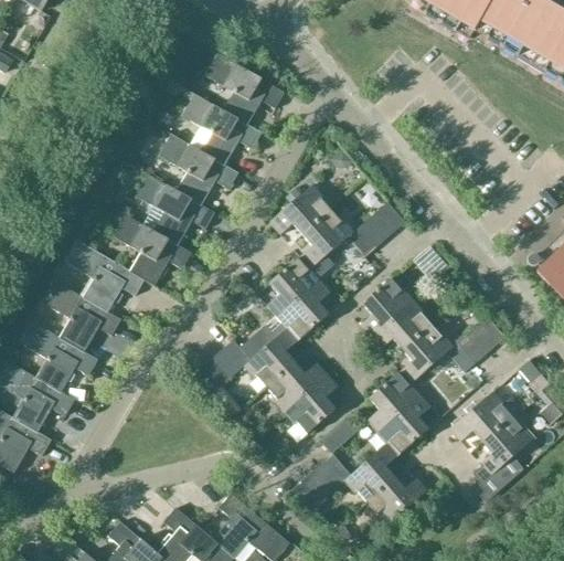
[(24,0),(42,10),(48,0),(24,0)]
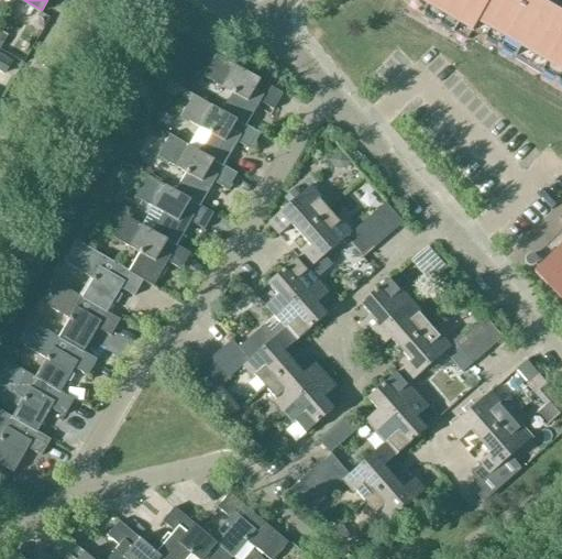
[(422,0),(428,3),(422,12),(455,31),(460,22),(474,30),(478,20),(491,26),(485,36),(517,55),(522,45),(548,59),(542,69),(561,79),(561,0),(422,0)]
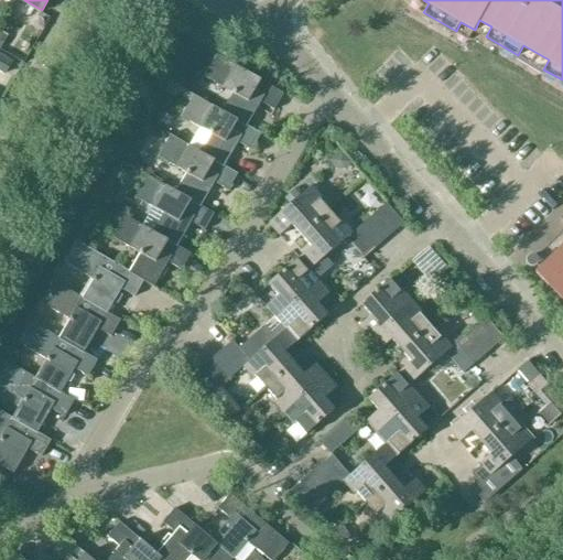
[(0,45),(2,47),(10,34),(2,30),(0,33),(0,45)]
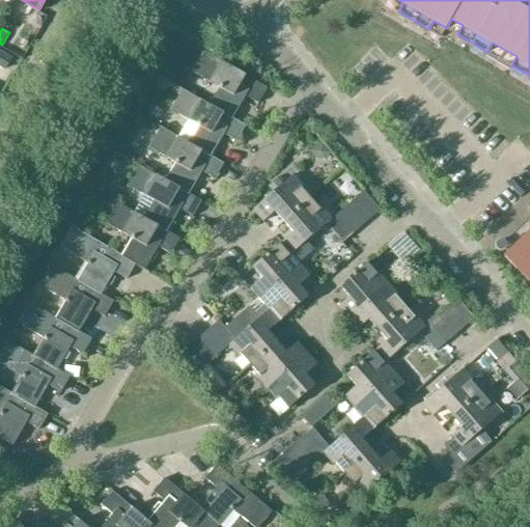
[(0,63),(5,67),(12,56),(0,48),(0,63)]
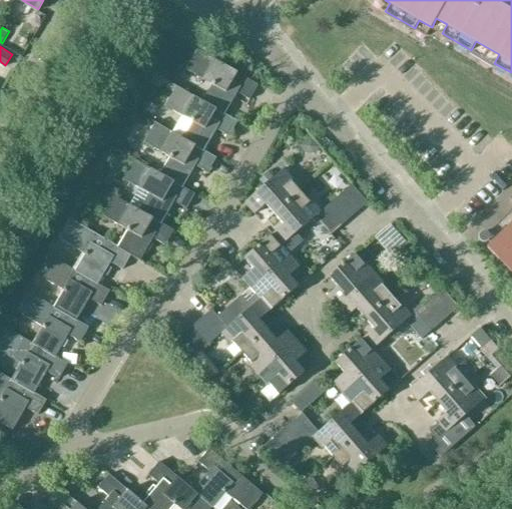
[(225,112),(238,90),(250,97),(259,83),(198,48),(187,68),(213,82),(203,99),(203,100),(225,112)]
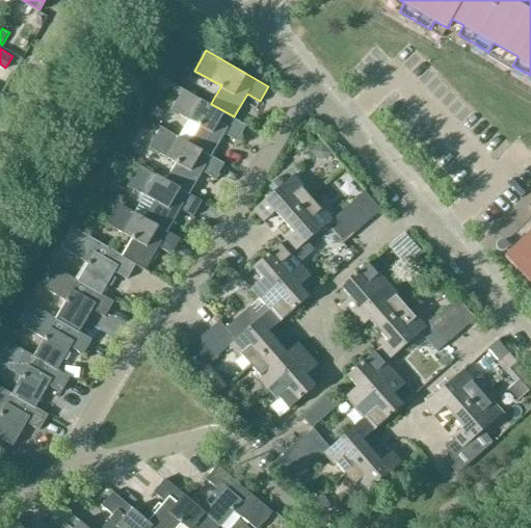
[(246,124),(234,116),(211,104),(211,103),(176,82),(171,89),(181,95),(173,107),(190,117),(180,136),(188,140),(188,141),(212,156),(212,155),(226,131),(238,138),(246,124)]
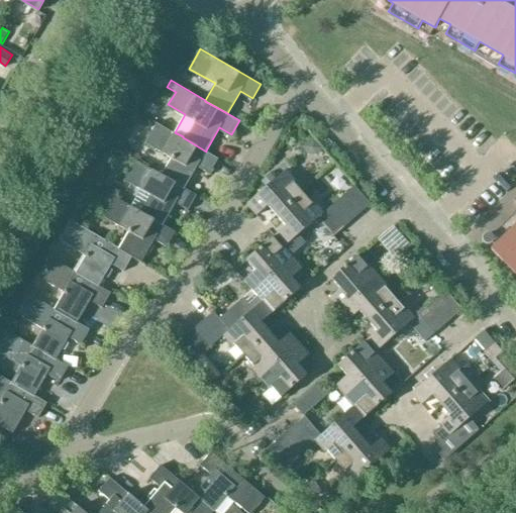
[(147,116),(137,118),(140,128),(149,126),(147,116)]
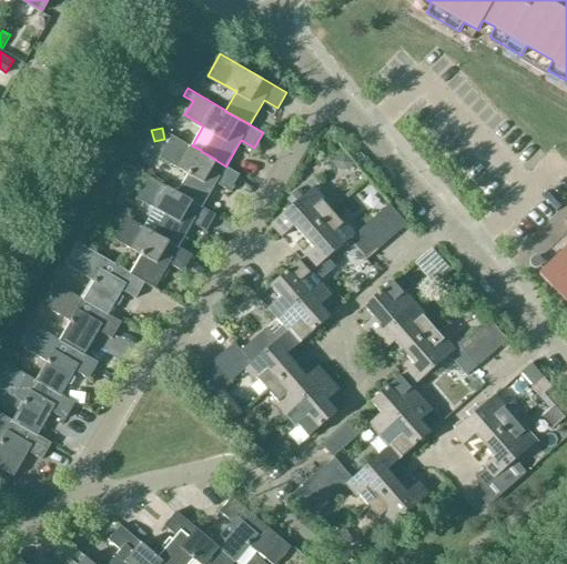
[(201,150),(192,145),(173,134),(161,157),(189,172),(179,190),(178,191),(203,205),(203,204),(216,181),(231,189),(240,173),(226,165),(226,167),(201,151),(201,150)]
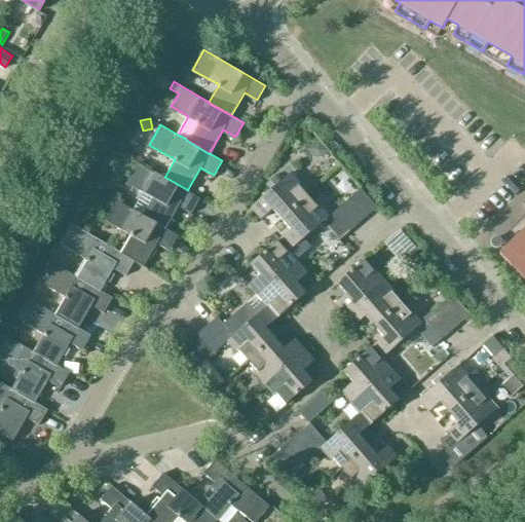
[(164,177),(165,176),(139,161),(126,183),(153,197),(144,213),(143,214),(166,227),(166,226),(179,204),(192,213),(201,196),(188,189),(188,190),(164,177)]
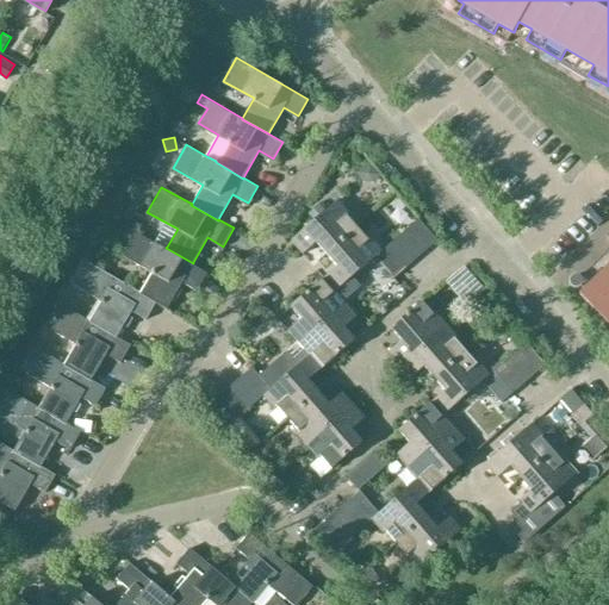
[(389,201),(396,210),(404,201),(397,193),(389,201)]
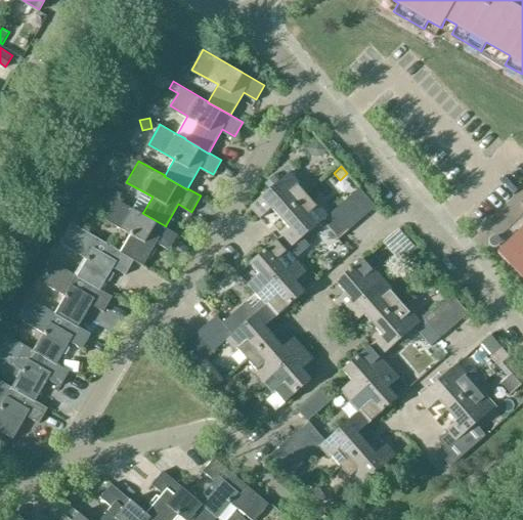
[(279,219),(307,196),(298,184),(301,182),(291,171),(281,180),(271,187),(250,207),(260,218),(271,209),(279,219)]
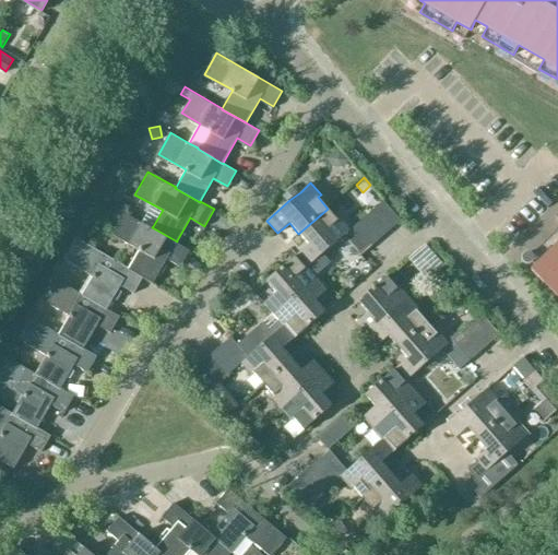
[(283,192),(289,200),(300,192),(293,185),(283,192)]
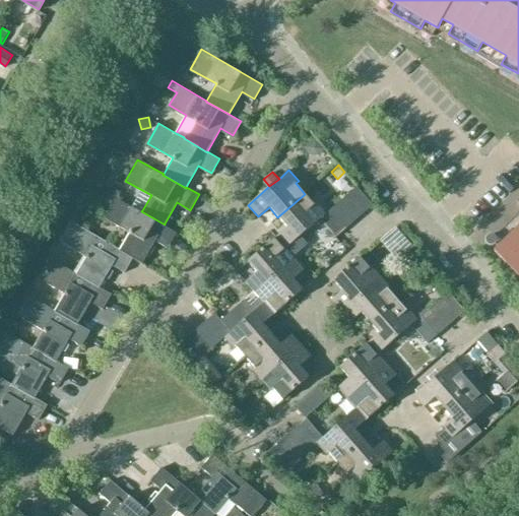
[(347,194),(364,212),(373,204),(358,186),(347,194)]
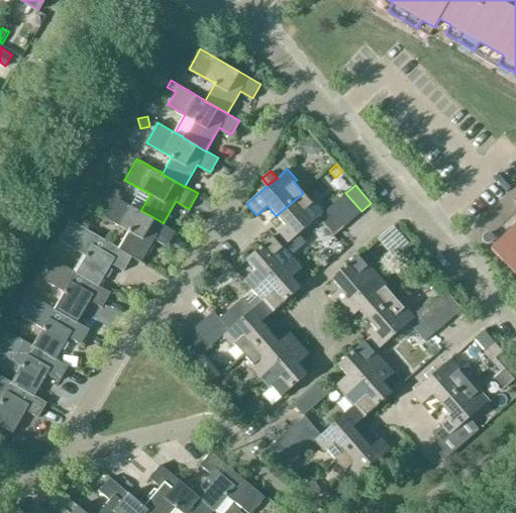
[(285,245),(285,244),(324,211),(315,201),(311,203),(303,193),(276,216),(284,225),(275,233),(285,245)]
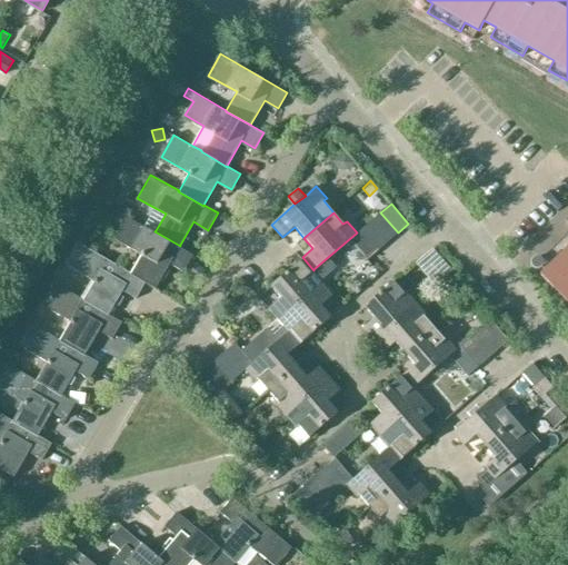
[(388,241),(398,233),(380,212),(370,221),(388,241)]
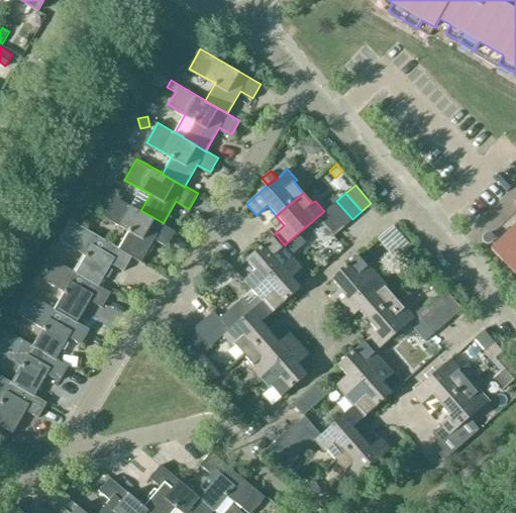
[(140,210),(141,209),(115,195),(104,215),(130,230),(120,246),(133,254),(132,254),(142,261),(155,237),(168,244),(176,229),(164,222),(164,223),(140,210)]
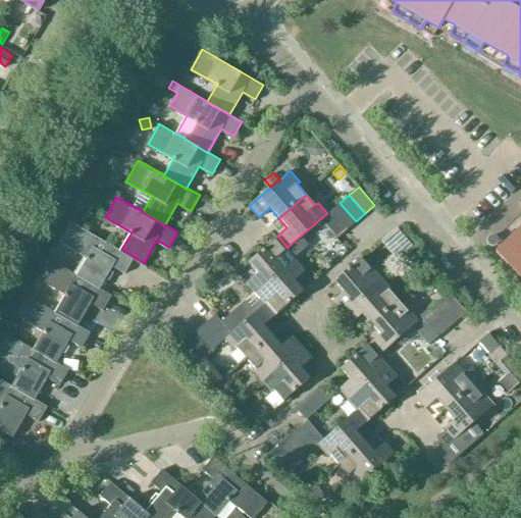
[(347,229),(356,221),(340,203),(330,211),(347,229)]
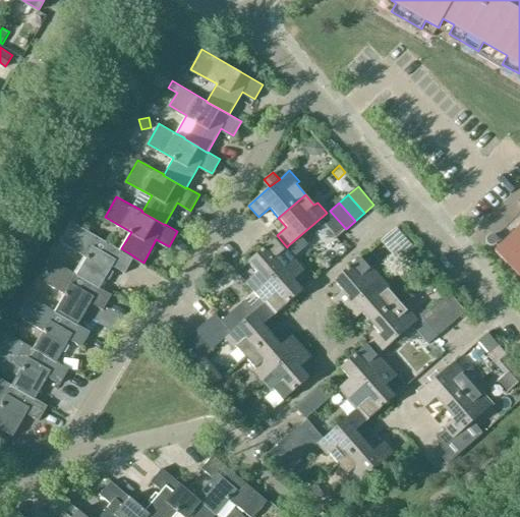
[(337,237),(346,229),(330,211),(321,219),(337,237)]
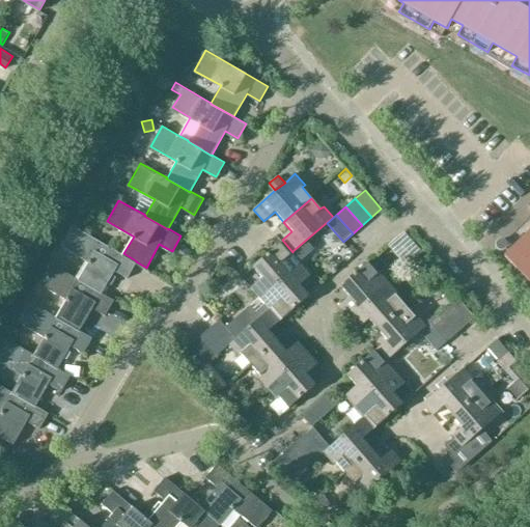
[(420,224),(405,239),(419,254),(434,240),(420,224)]
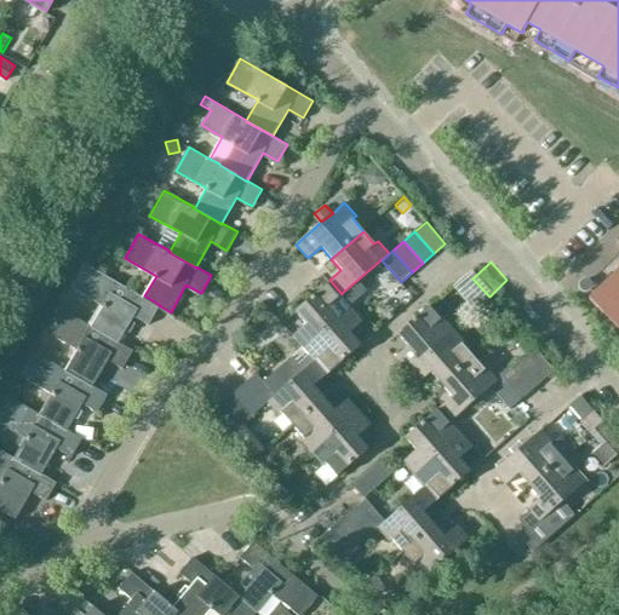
[(144,295),(87,263),(74,287),(103,304),(92,325),(119,340),(135,314),(149,322),(159,305),(160,305),(144,295)]
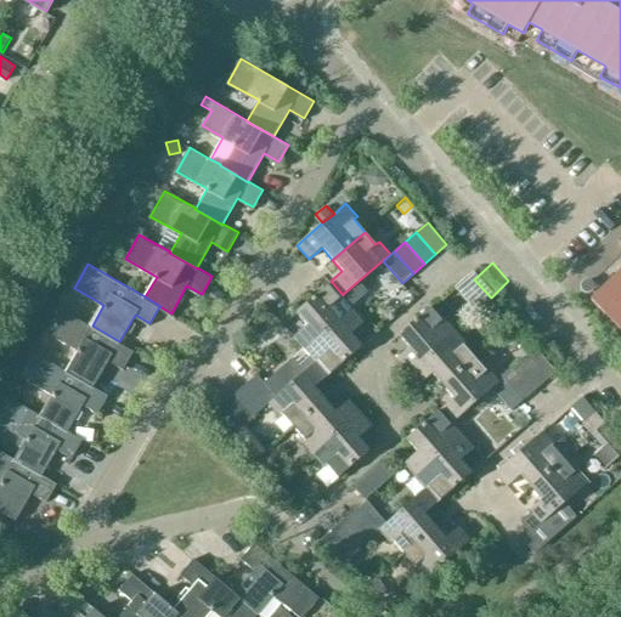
[(620,270),(592,298),(620,328),(620,270)]
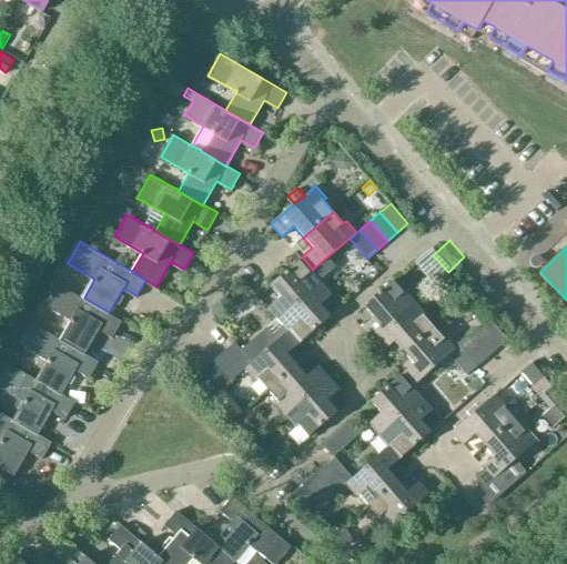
[(546,262),(542,258),(540,257),(539,257),(538,255),(536,255),(534,257),(533,258),(532,259),(532,260),(530,261),(530,262),(530,263),(532,264),(533,267),(534,268),(535,268),(536,269),(538,269),(539,268),(540,268),(542,267),(546,262)]
